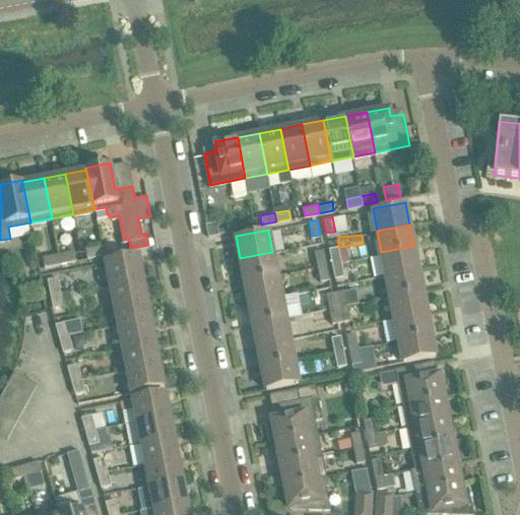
[(103,254),(102,244),(85,247),(87,257),(103,254)]
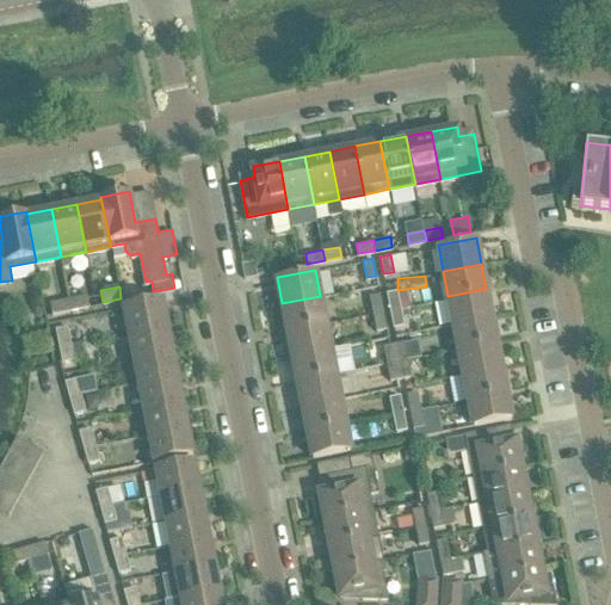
[(390,308),(400,306),(397,289),(387,291),(390,308)]
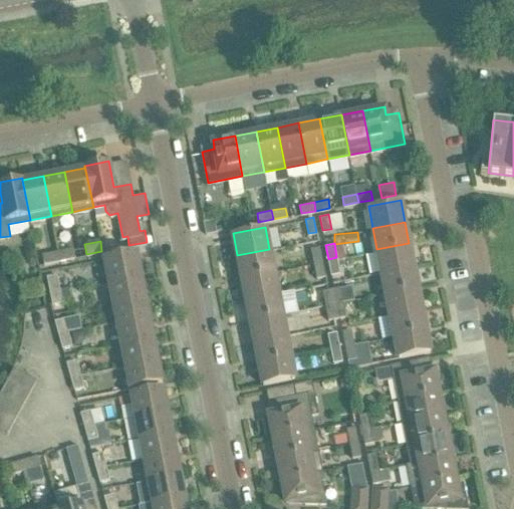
[(381,271),(413,264),(409,243),(376,249),(381,271)]
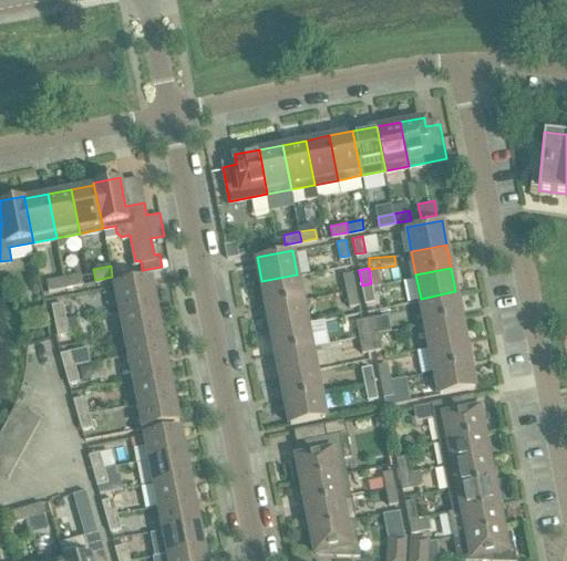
[(346,289),(356,287),(352,271),(342,273),(346,289)]
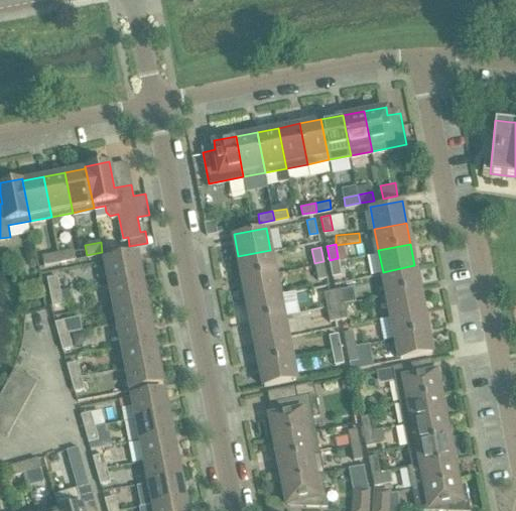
[(58,251),(60,260),(76,257),(74,248),(58,251)]
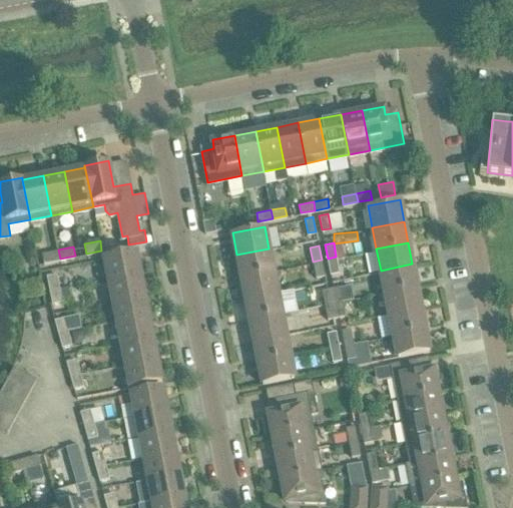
[(241,276),(273,270),(269,248),(236,255),(241,276)]
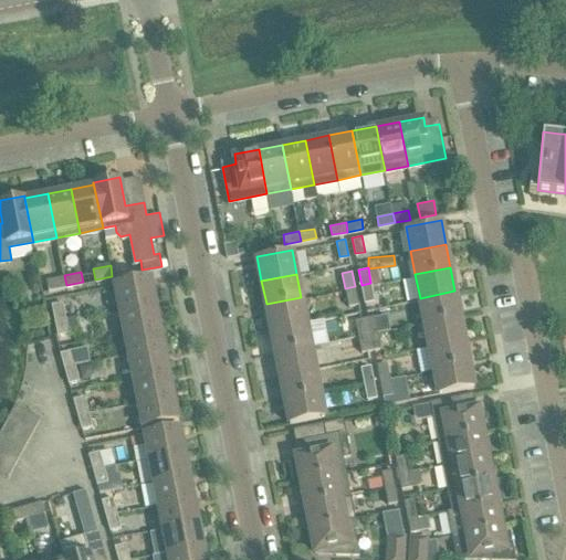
[(49,289),(66,285),(64,275),(46,278),(49,289)]
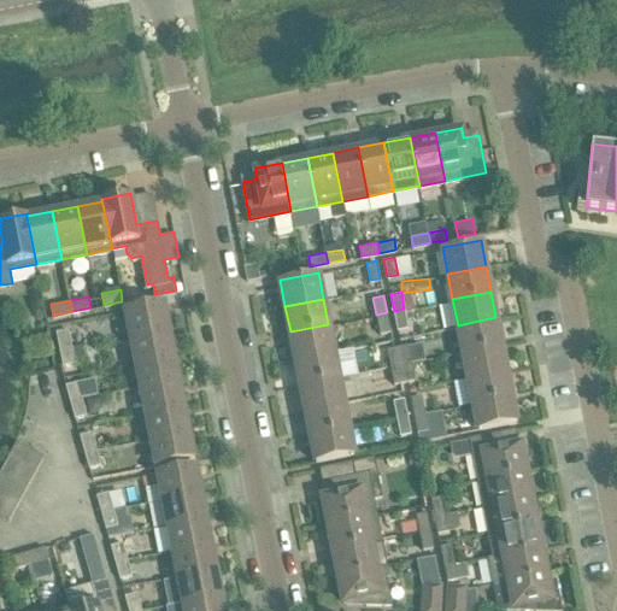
[(130,335),(169,328),(164,301),(125,309),(130,335)]
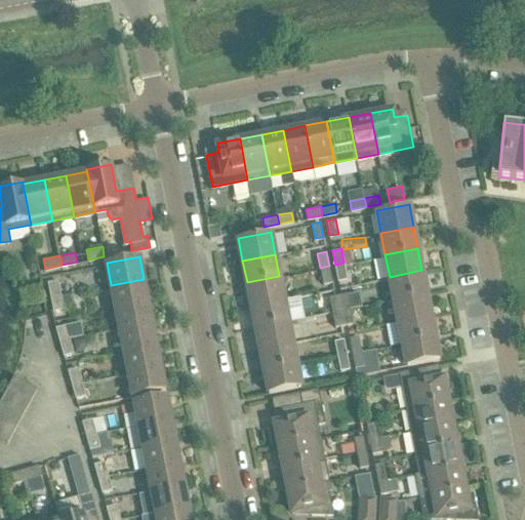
[(344,263),(335,265),(338,279),(347,278),(344,263)]
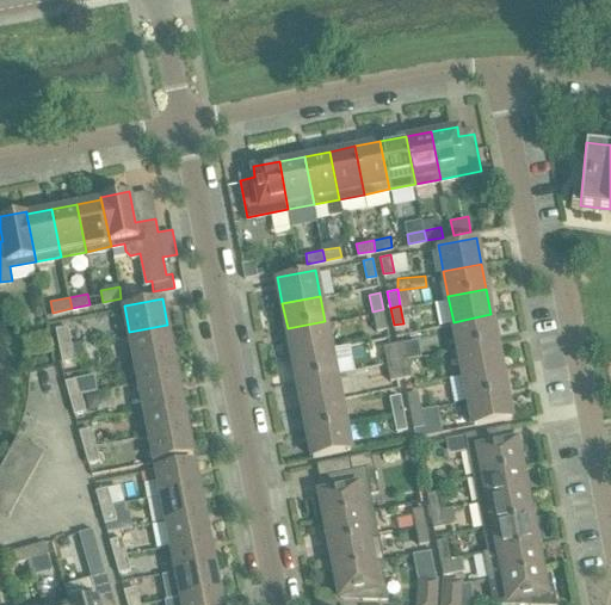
[(383,309),(372,312),(376,328),(387,327),(383,309)]
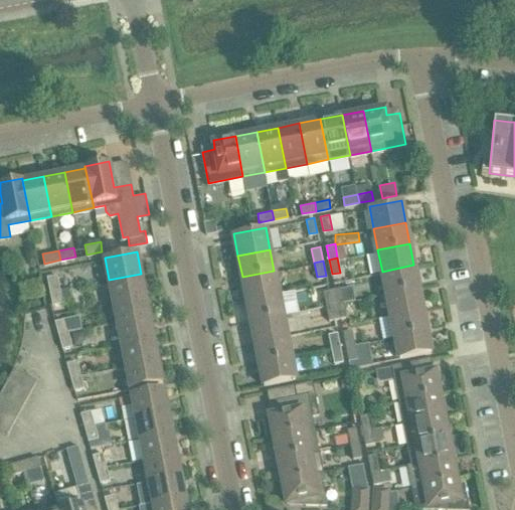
[(386,293),(418,286),(413,265),(382,272),(386,293)]
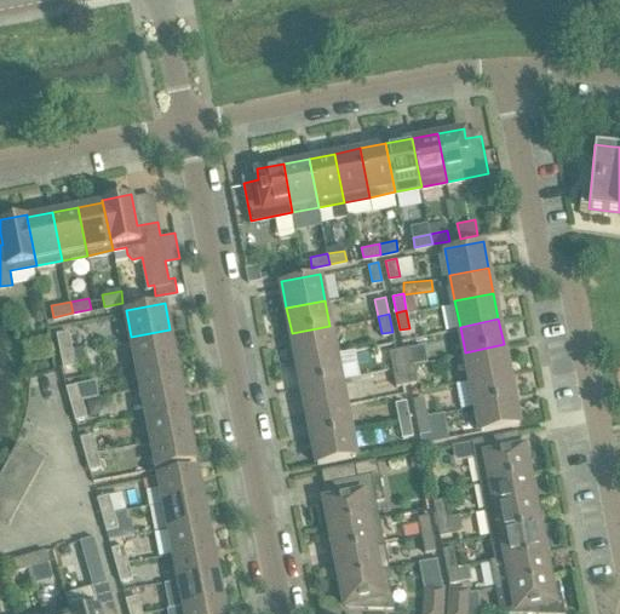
[(297,359),(336,351),(329,326),(292,333),(297,359)]
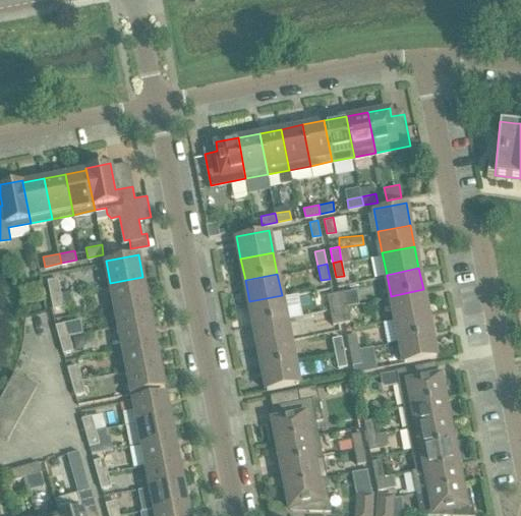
[(47,279),(50,294),(60,292),(57,277),(47,279)]
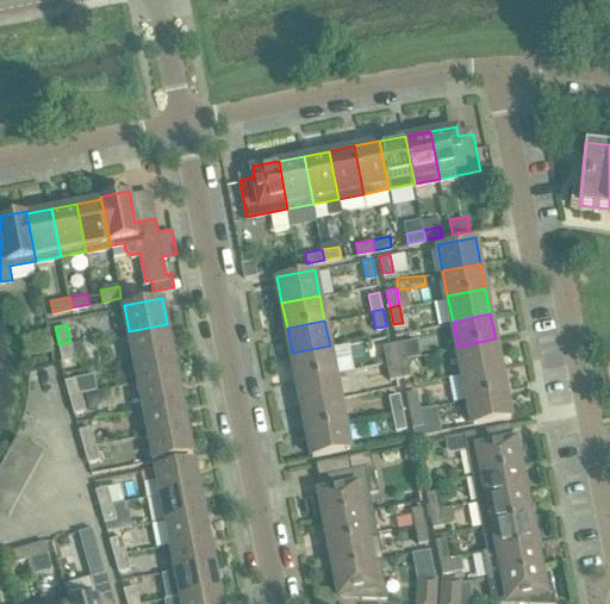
[(134,356),(172,349),(167,324),(129,331),(134,356)]
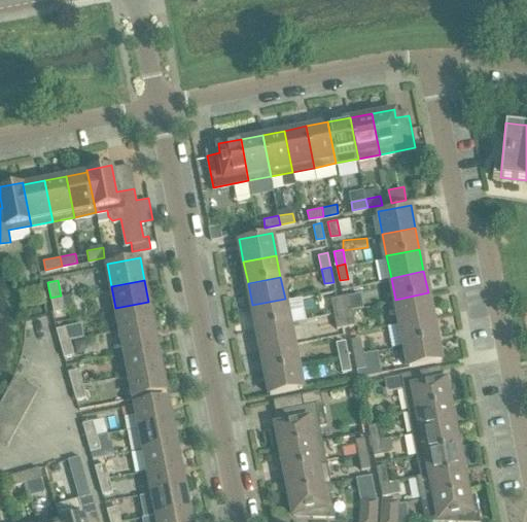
[(358,291),(376,290),(376,280),(357,282),(358,291)]
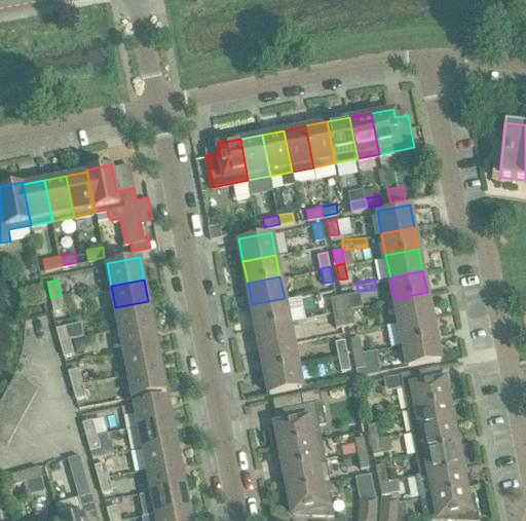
[(399,321),(431,314),(427,292),(395,299),(399,321)]
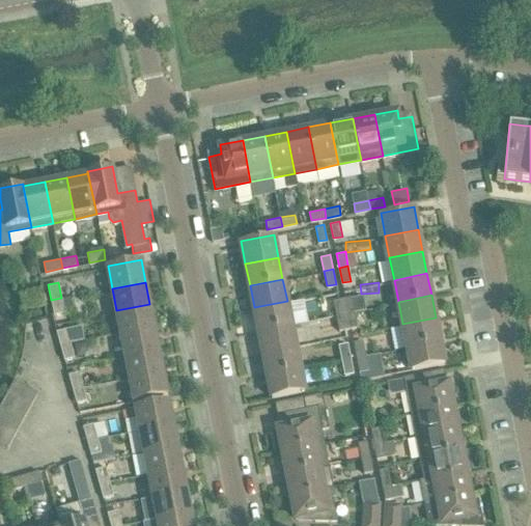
[(344,312),(354,310),(351,296),(341,298),(344,312)]
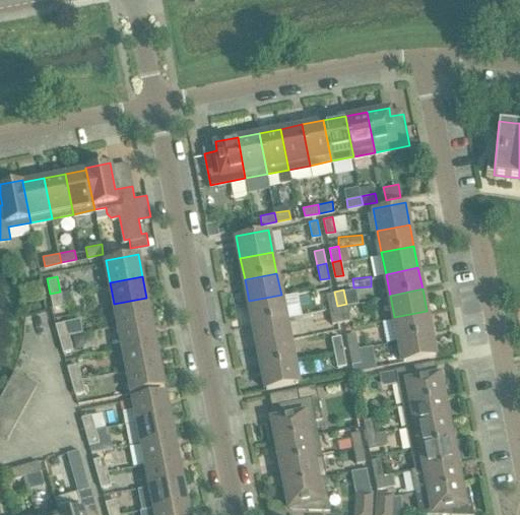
[(63,305),(60,292),(50,294),(53,306),(63,305)]
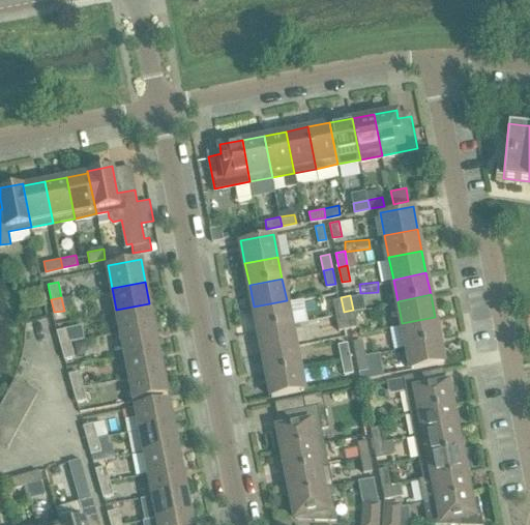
[(335,314),(344,312),(341,297),(332,298),(335,314)]
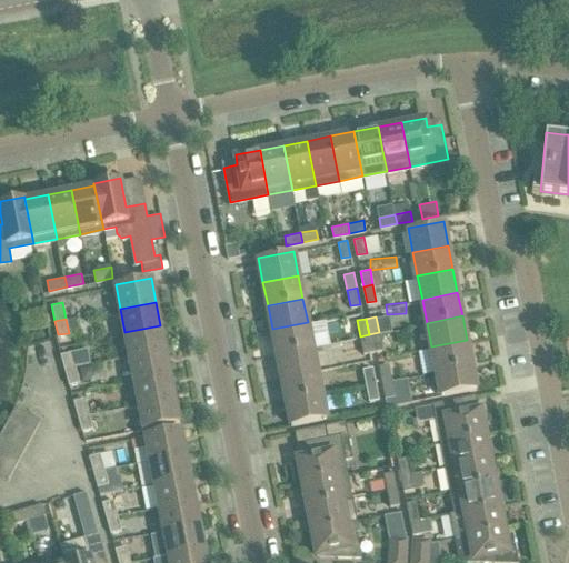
[(272,329),(277,352),(312,345),(308,322),(272,329)]
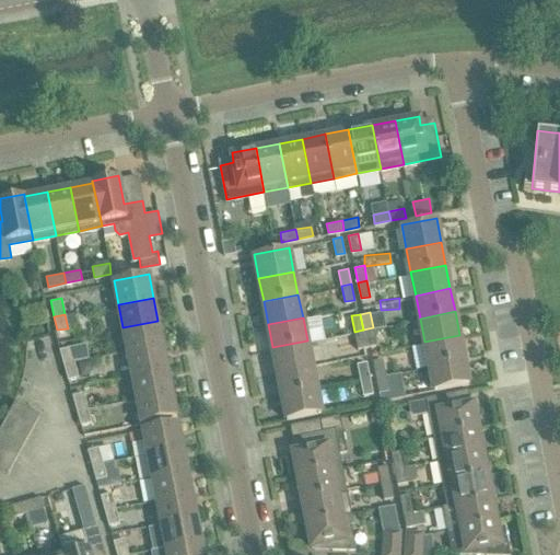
[(127,350),(162,344),(158,321),(123,327),(127,350)]
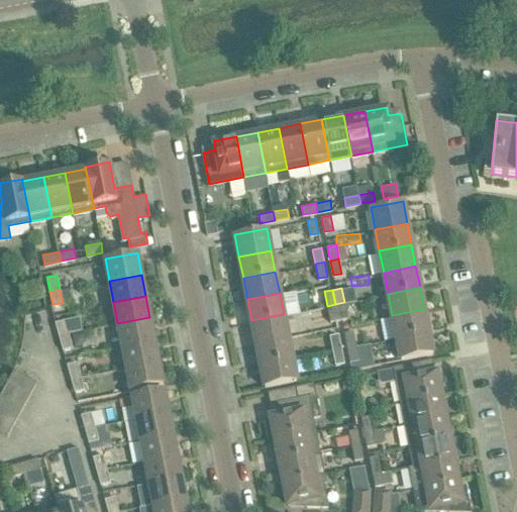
[(335,304),(338,318),(347,317),(344,302),(335,304)]
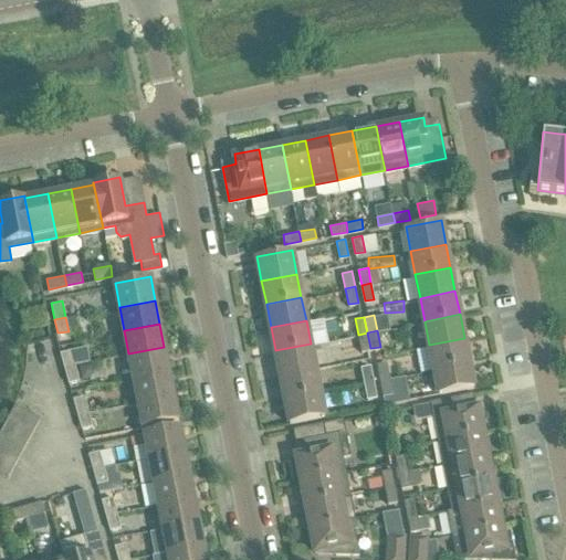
[(362,350),(370,348),(367,333),(358,335),(362,350)]
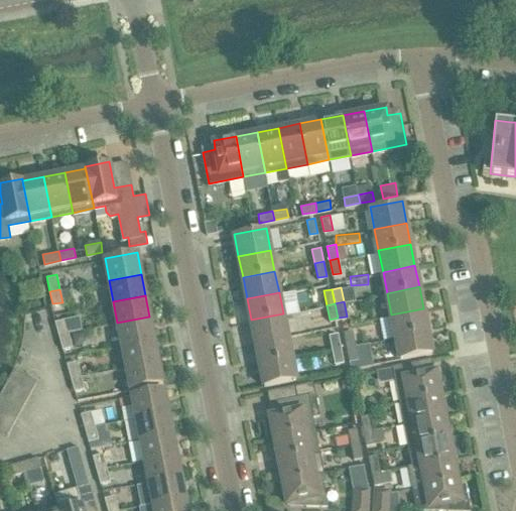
[(395,336),(427,330),(423,308),(391,314),(395,336)]
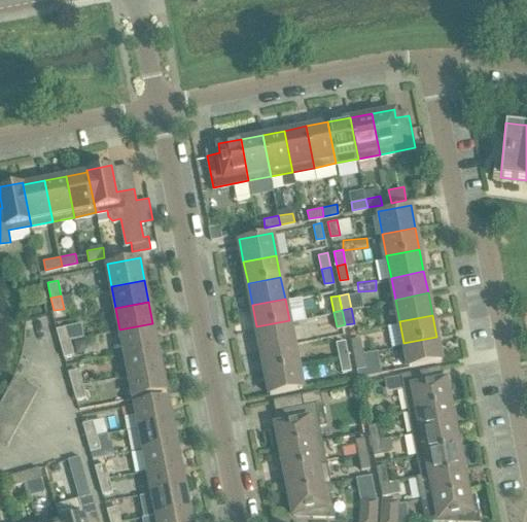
[(260,349),(293,342),(289,320),(256,326),(260,349)]
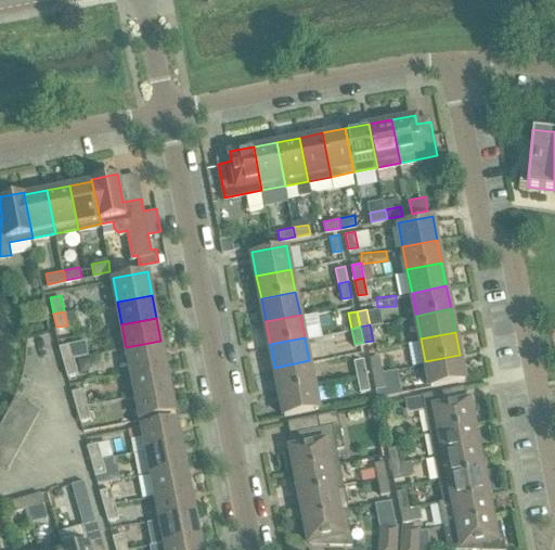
[(130,370),(165,363),(160,341),(126,347),(130,370)]
